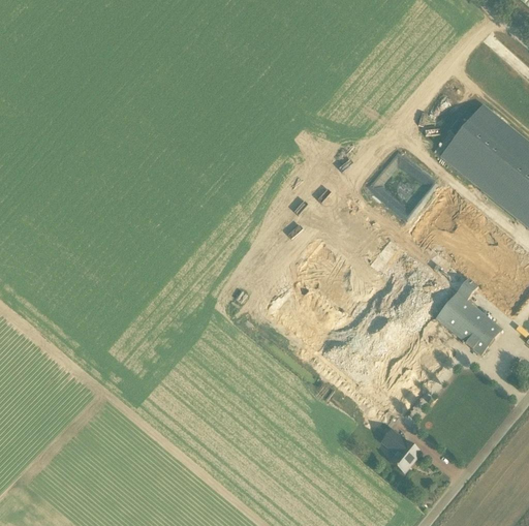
[(528,142),(476,101),(434,155),(528,228),(528,142)]
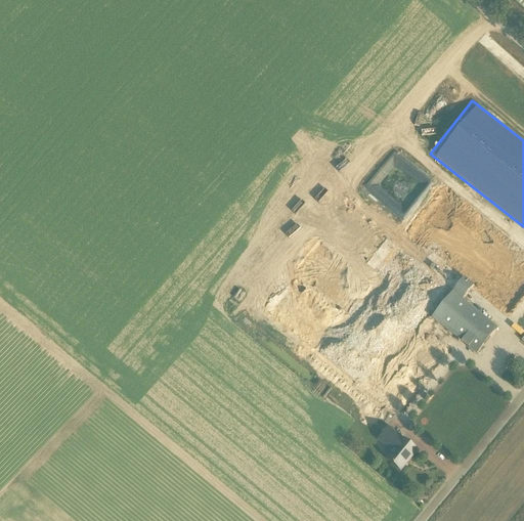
[(356,197),(258,317),(309,359),(407,240),(356,197)]
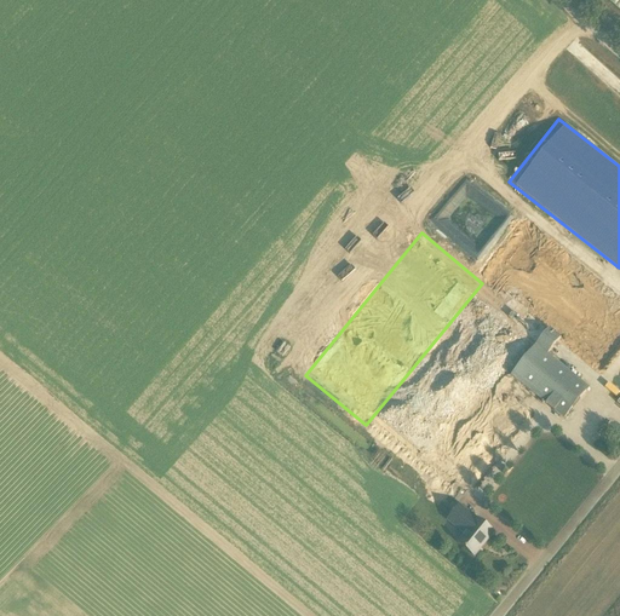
[(510,370),(564,415),(589,385),(547,351),(561,334),(549,326),(535,341),(510,370)]
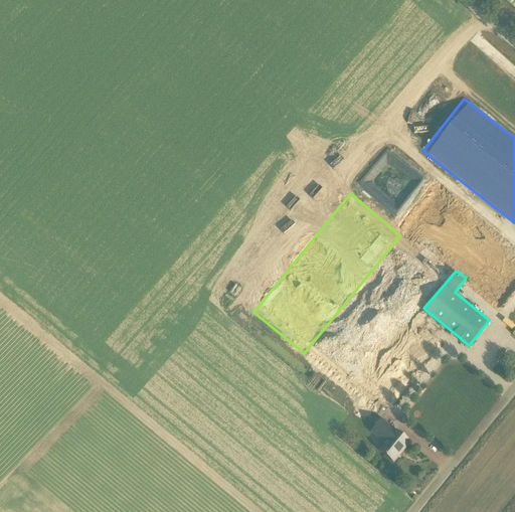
[(361,418),(374,402),(363,393),(350,409),(361,418)]
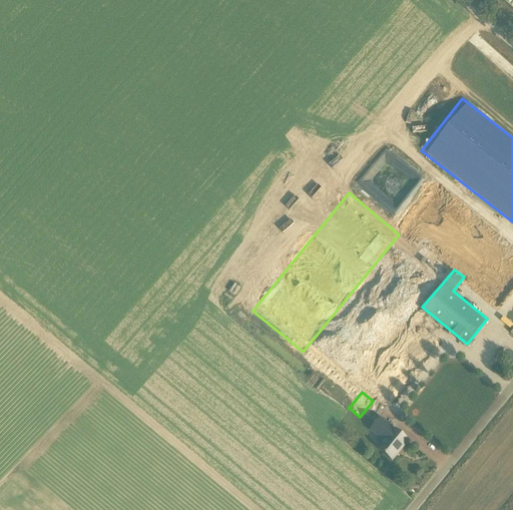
[(393,458),(409,438),(380,415),(370,427),(385,439),(379,446),(393,458)]
